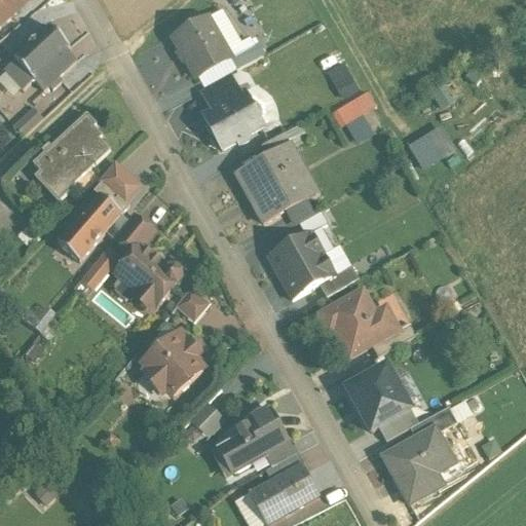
[(0,0),(0,23),(27,0),(0,0)]
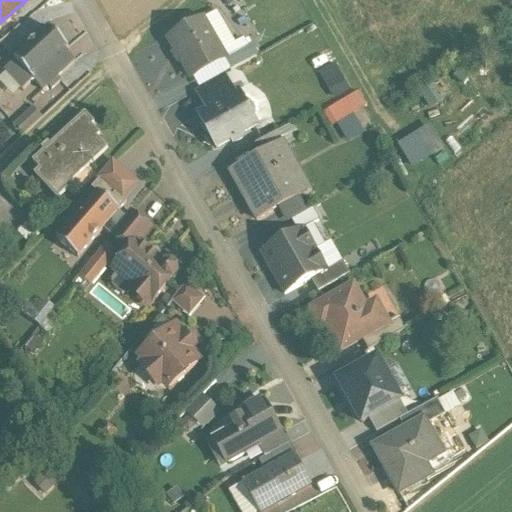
[(201,18),(168,37),(189,73),(221,54),(201,18)]
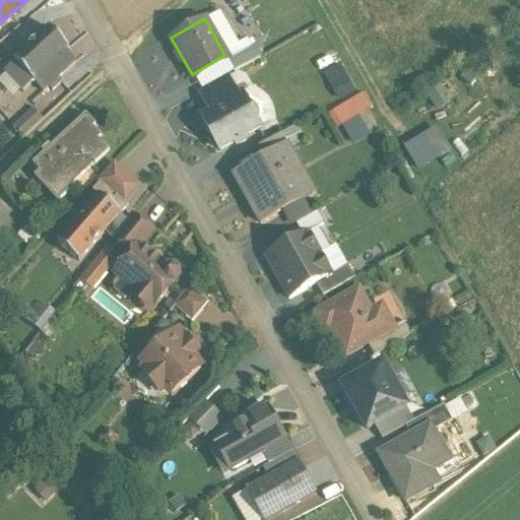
[(49,26),(13,60),(15,61),(33,80),(65,50),(68,48),(49,26)]
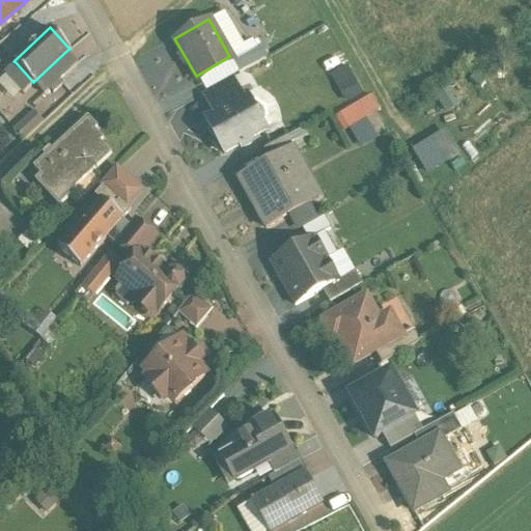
[(257,46),(231,60),(239,72),(264,57),(257,46)]
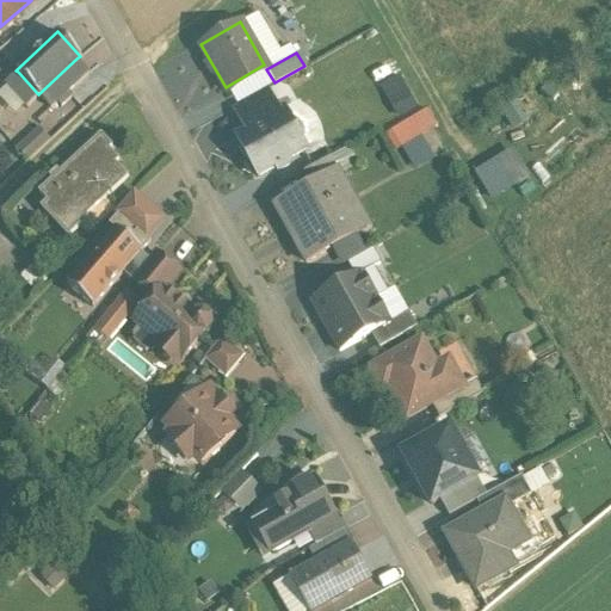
[(76,59),(38,94),(50,107),(88,72),(76,59)]
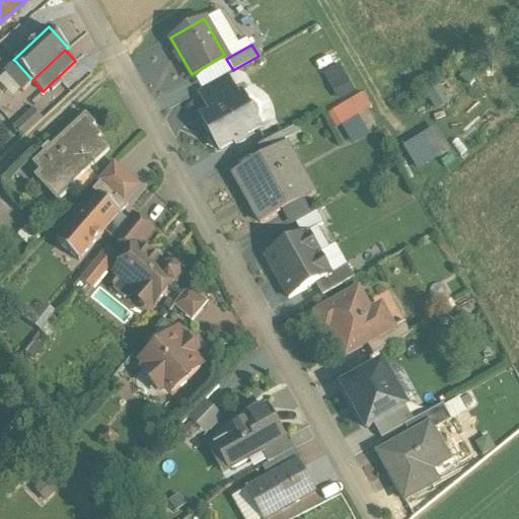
[(15,61),(4,71),(22,90),(32,80),(15,61)]
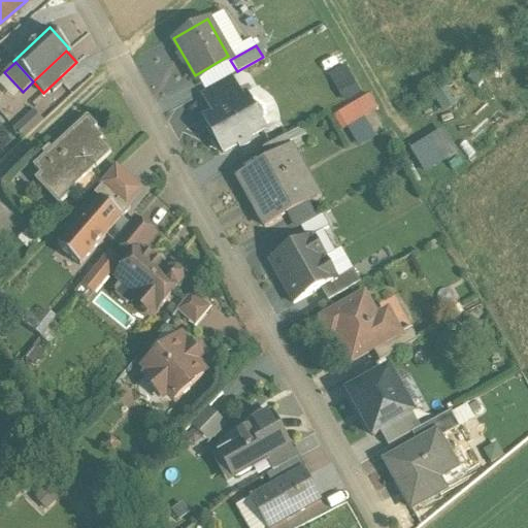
[(211,112),(242,96),(231,75),(200,92),(211,112)]
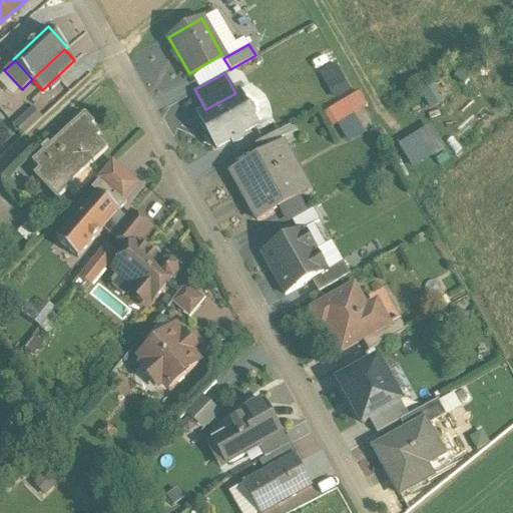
[(327,104),(345,139),(365,129),(355,108),(367,102),(360,87),(327,104)]
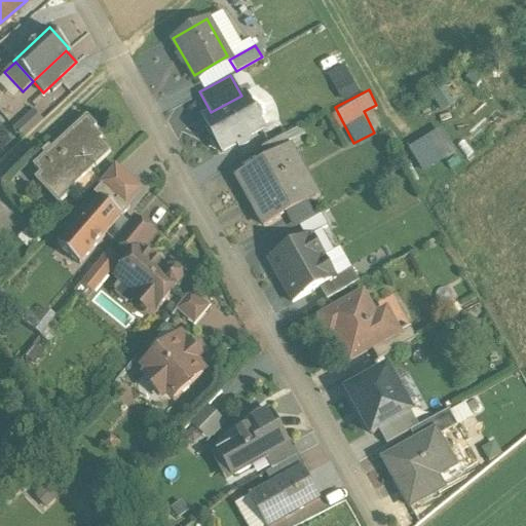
[(249,100),(245,94),(241,96),(211,112),(202,117),(221,151),(237,142),(239,145),(250,139),(248,136),(264,126),(260,119),(249,100)]
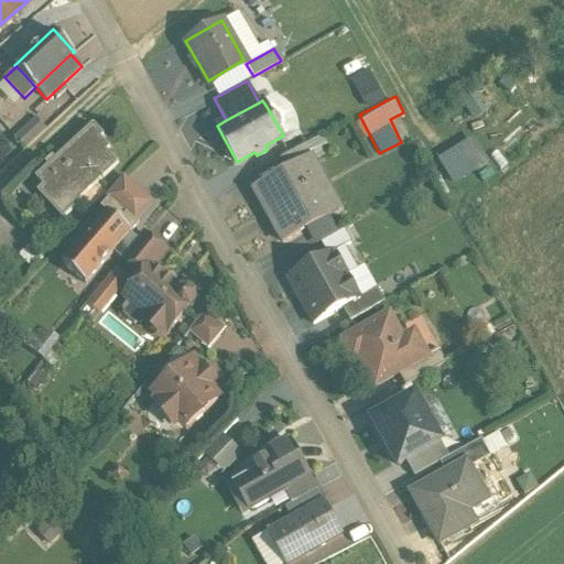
[(274,111),(267,107),(279,128),(279,123),(279,117),(274,111)]
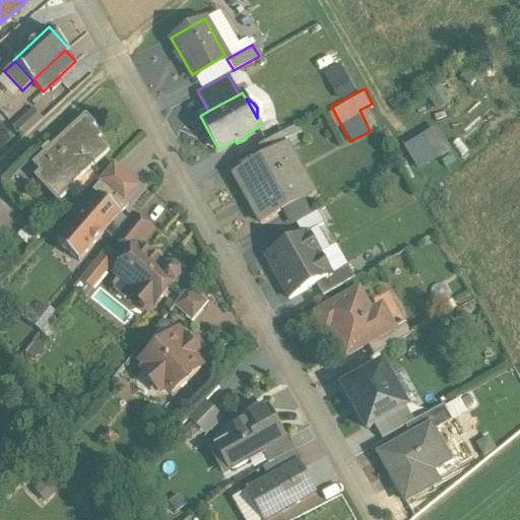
[(33,109),(14,126),(23,136),(42,119),(33,109)]
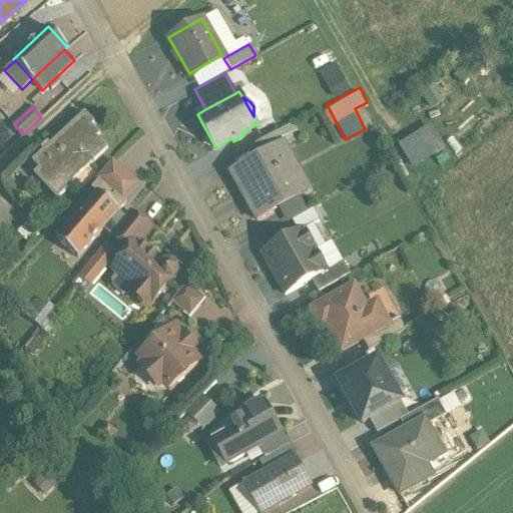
[(85,112),(32,160),(39,168),(34,173),(56,197),(73,182),(72,180),(107,147),(96,136),(100,133),(91,124),(94,121),(85,112)]
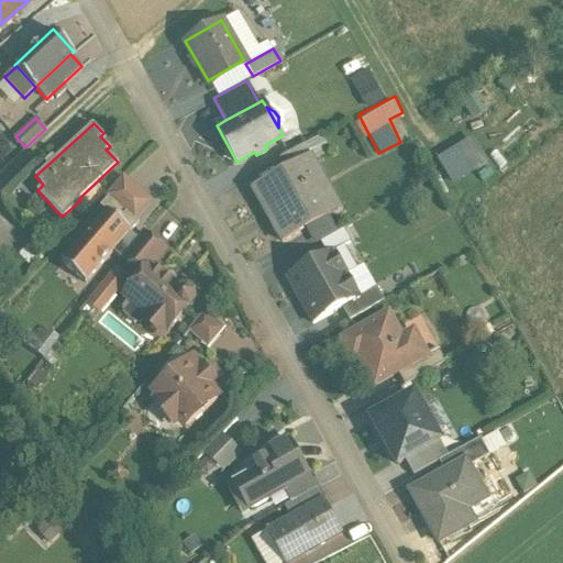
[(472,169),(488,161),(473,132),(456,141),(472,169)]
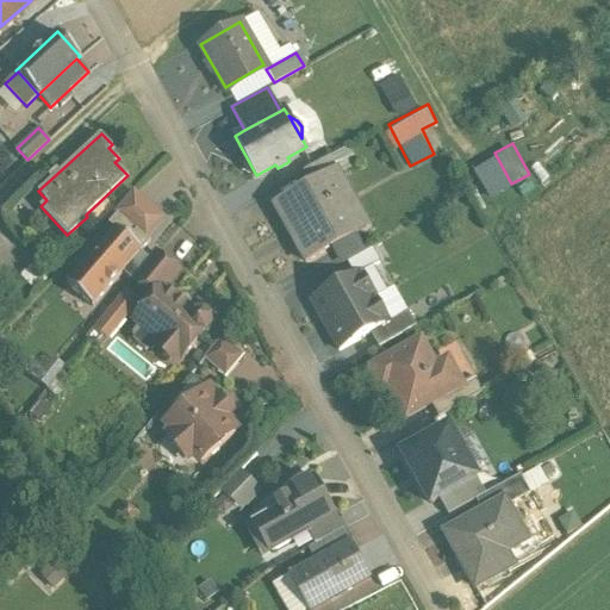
[(330,155),(303,170),(310,184),(337,169),(330,155)]
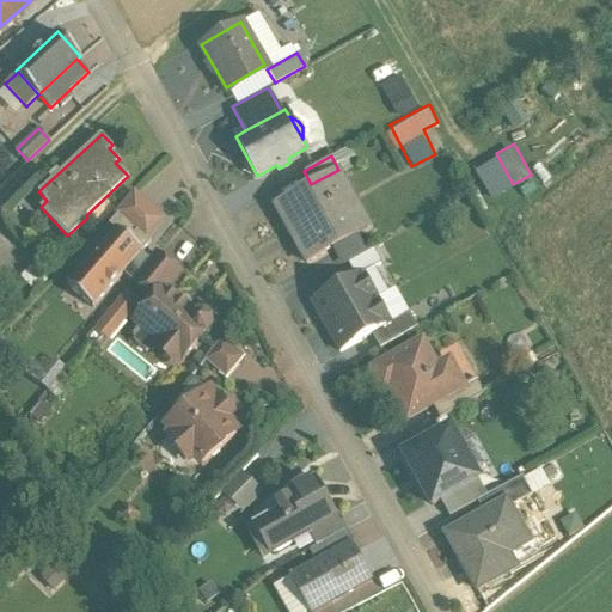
[(311,184),(274,204),(305,261),(369,225),(338,170),(311,184)]
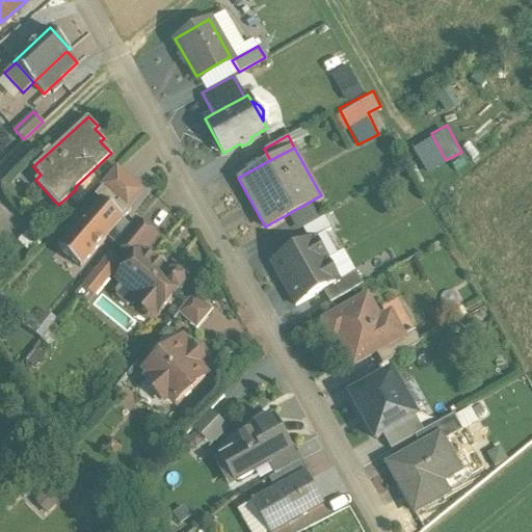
[(118,167),(101,186),(125,207),(126,206),(141,188),(118,167)]
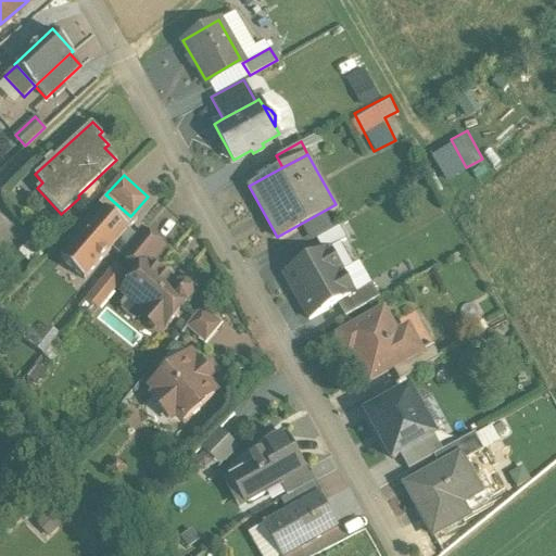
[(130,216),(105,194),(99,203),(104,209),(105,207),(128,228),(136,218),(131,215),(130,216)]
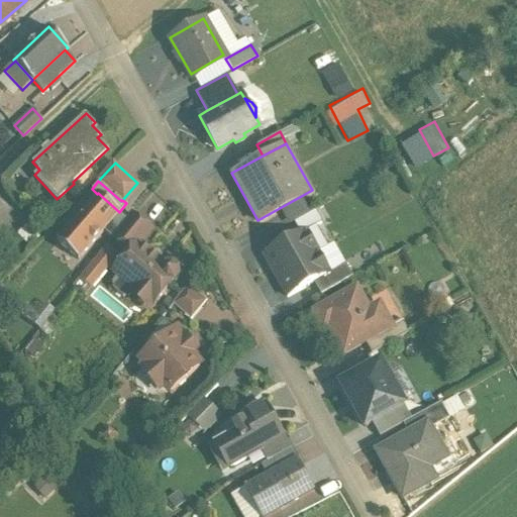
[(97,194),(57,241),(78,260),(104,230),(119,213),(119,212),(98,193),(97,194)]
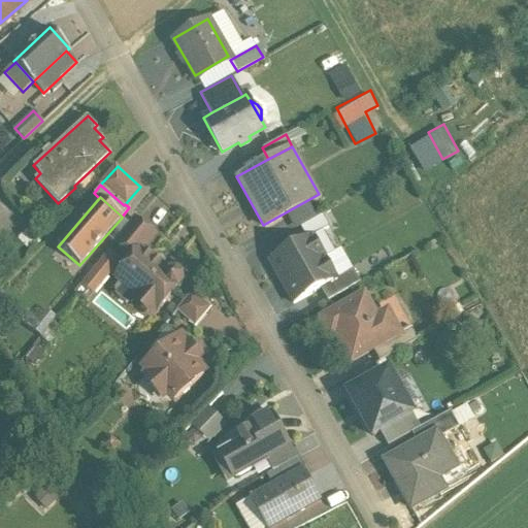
[(321,213),(300,225),(307,237),(312,235),(328,226),(321,213)]
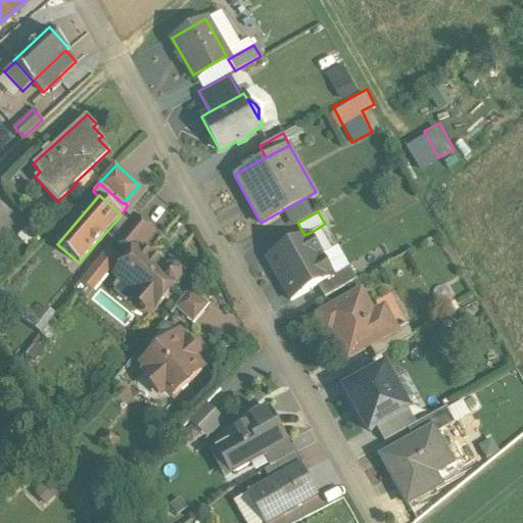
[(121,216),(105,233),(114,241),(119,236),(130,223),(121,216)]
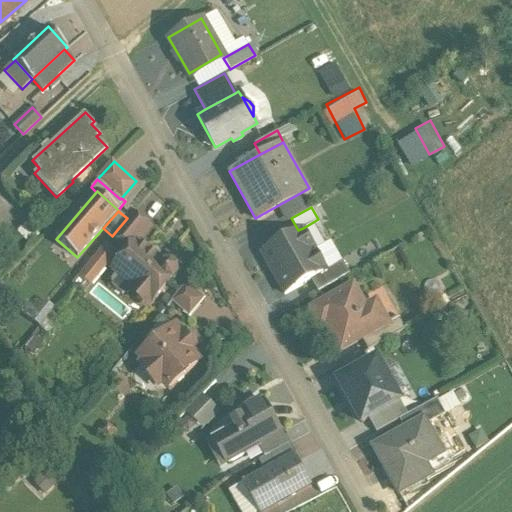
[(150,228),(131,213),(127,218),(116,231),(132,246),(136,241),(138,242),(150,228)]
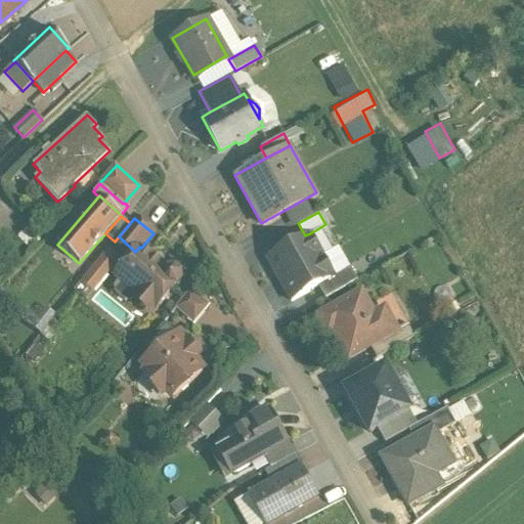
[(305,235),(267,257),(278,278),(321,255),(310,233),(305,235)]
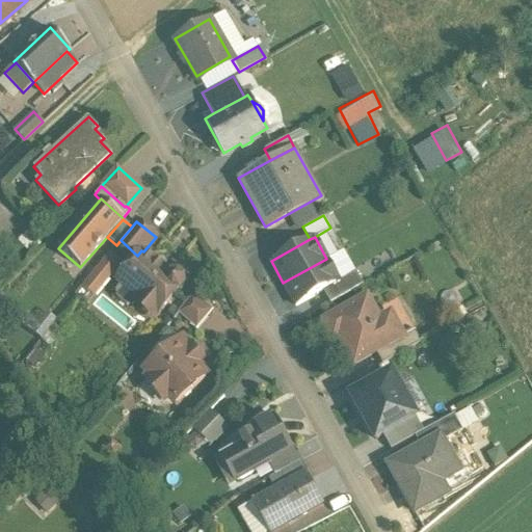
[(143,251),(141,250),(137,256),(132,262),(133,267),(127,268),(121,275),(122,282),(139,297),(137,299),(139,301),(140,309),(145,313),(152,313),(154,315),(174,292),(178,291),(183,286),(182,277),(177,273),(169,274),(143,251)]
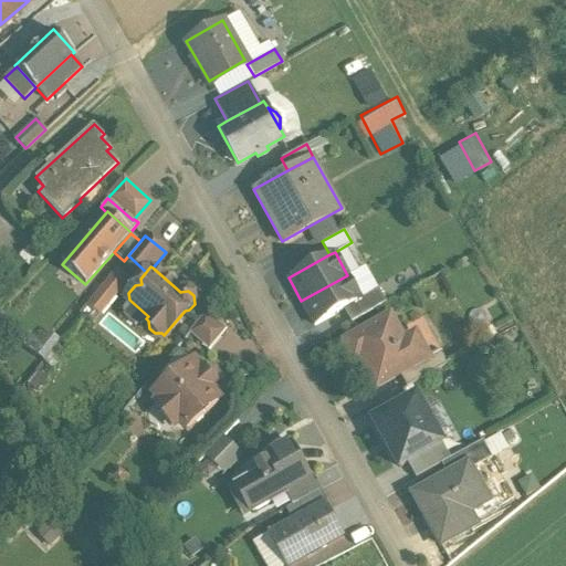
[(116,271),(87,306),(98,315),(126,280),(116,271)]
